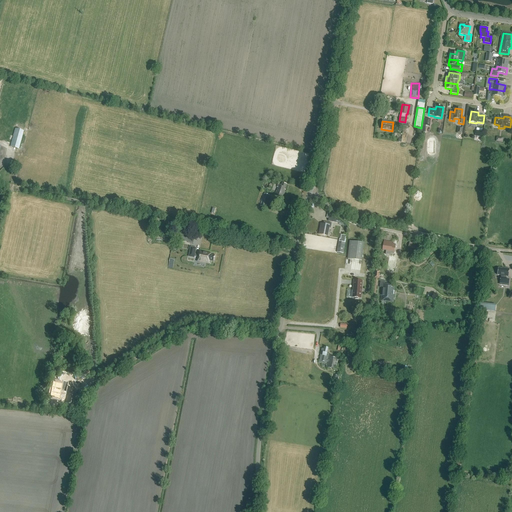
[(24,131),(15,128),(10,146),(19,149),(24,131)]
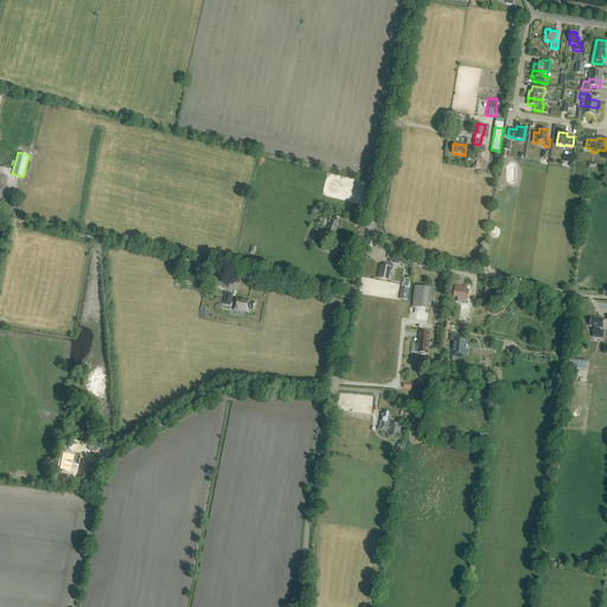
[(328,222),(330,223),(328,228),(327,227),(325,232),(334,236),(338,225),(337,225),(339,218),(334,217),(333,221),(330,218),(328,222)]
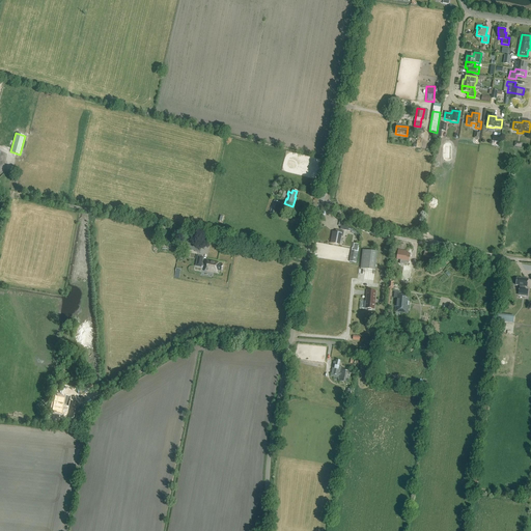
[(279,202),(275,201),(270,214),(274,215),(279,202)]
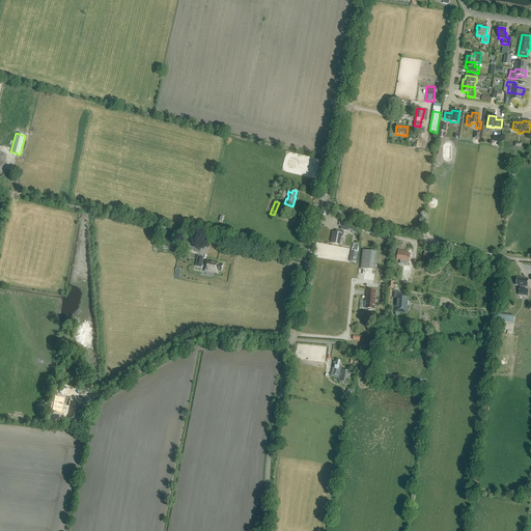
[(340,245),(341,238),(343,238),(344,232),(336,230),(336,232),(333,232),(331,243),(340,245)]
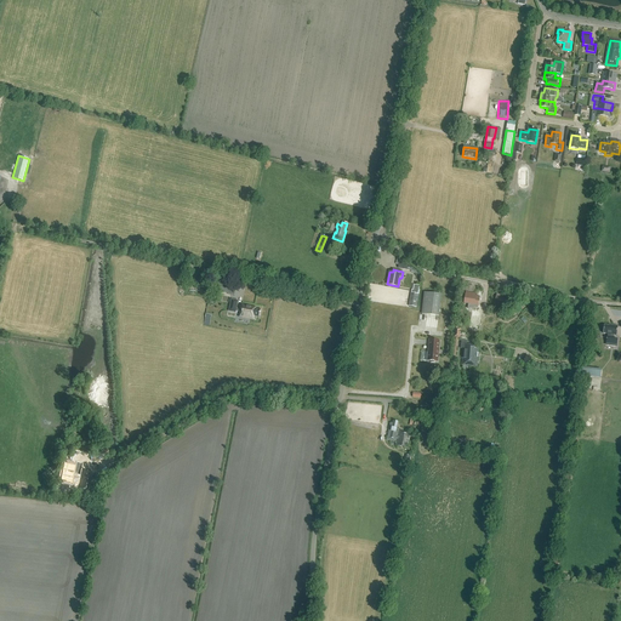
[(181,288),(197,291),(198,284),(182,280),(181,288)]
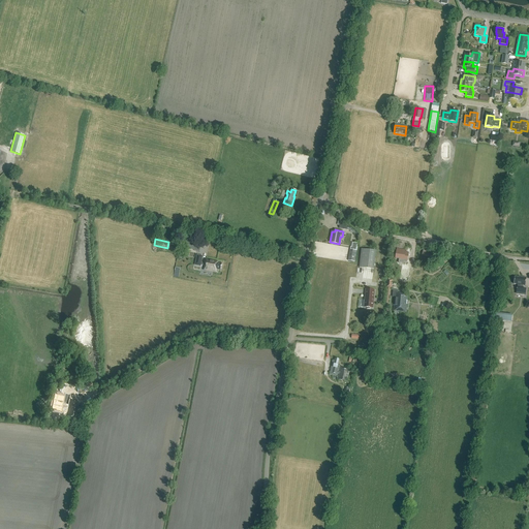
[(350,249),(348,260),(354,261),(356,251),(350,249)]
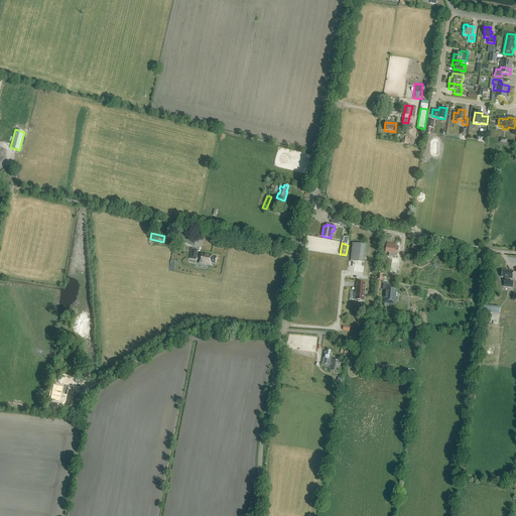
[(367,245),(353,243),(351,261),(365,262),(367,245)]
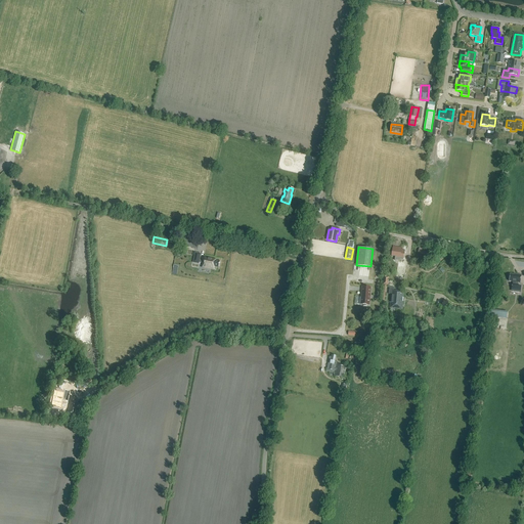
[(393,250),(392,256),(403,258),(404,253),(404,252),(403,251),(402,250),(401,250),(402,249),(395,248),(394,248),(393,249),(393,250)]
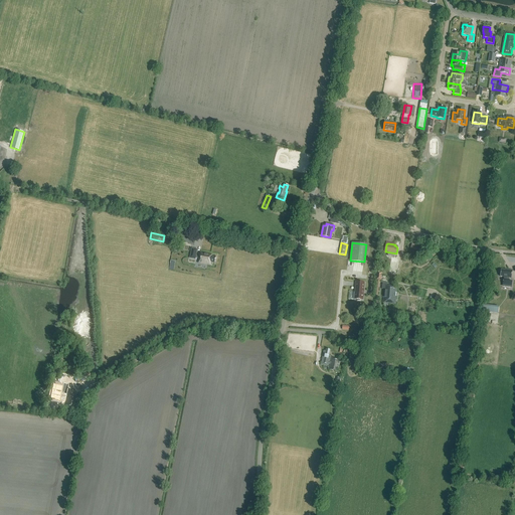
[(422,252),(424,246),(411,243),(410,249),(422,252)]
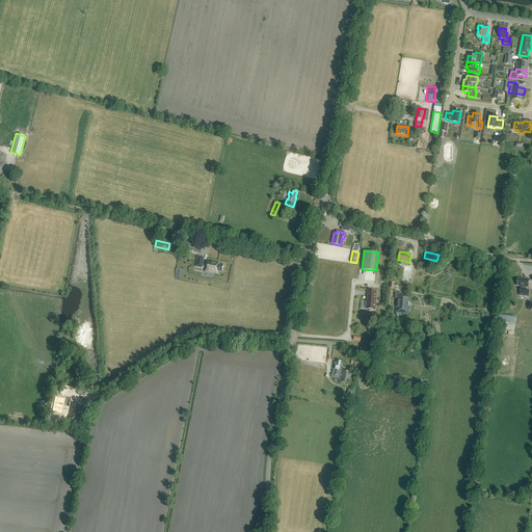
[(222,272),(223,265),(222,265),(218,265),(219,264),(207,262),(207,265),(203,264),(204,258),(198,257),(196,267),(202,268),(202,267),(206,267),(205,271),(217,274),(217,271),(221,271),(221,272),(222,272)]
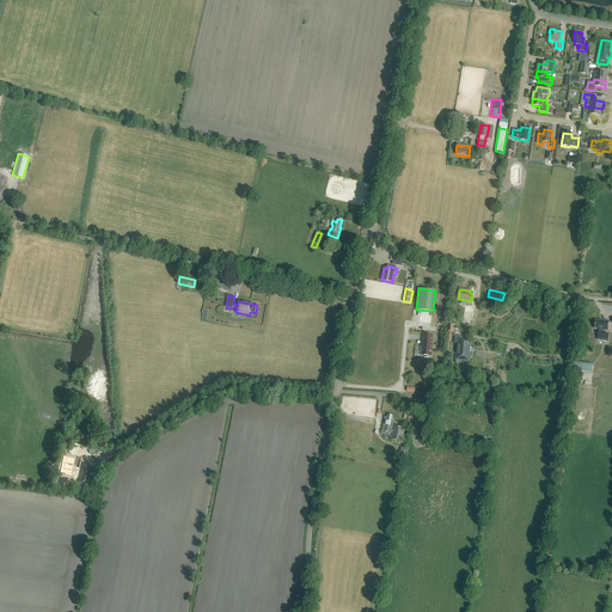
[(605,331),(607,331),(609,322),(603,322),(595,320),(594,329),(599,330),(599,334),(598,334),(598,338),(599,340),(599,341),(606,342),(606,341),(609,341),(609,335),(604,335),(605,331)]
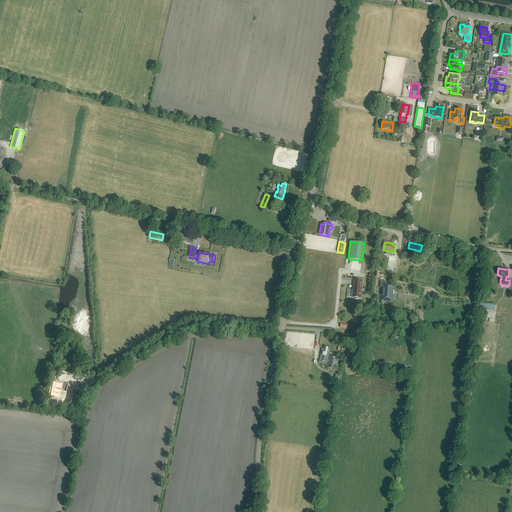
[(380,271),(375,270),(372,296),(375,297),(377,281),(379,279),(380,271)]
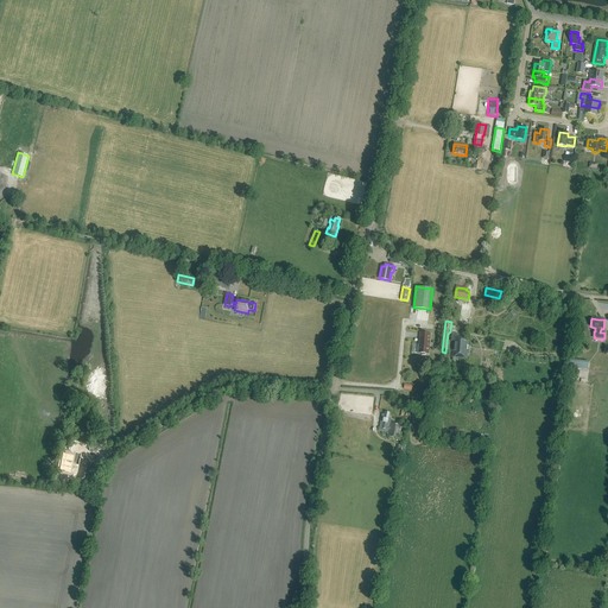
[(430,334),(420,333),(418,354),(422,354),(422,355),(424,355),(426,354),(429,354),(430,334)]
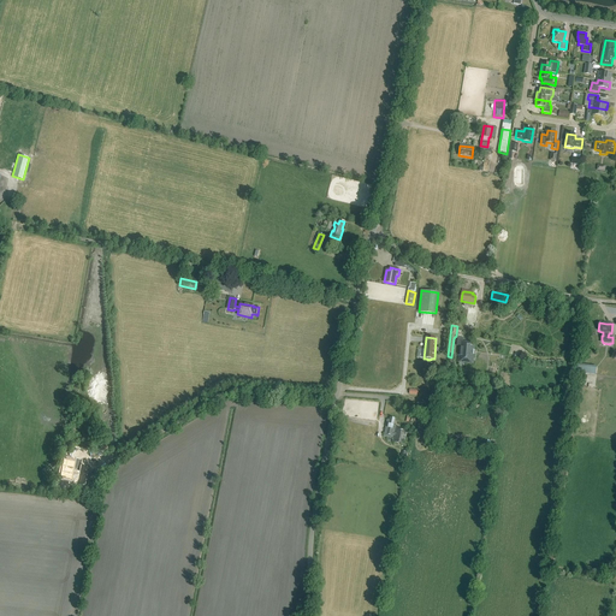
[(457,362),(473,363),(475,343),(463,342),(463,338),(457,338),(456,345),(460,345),(457,362)]
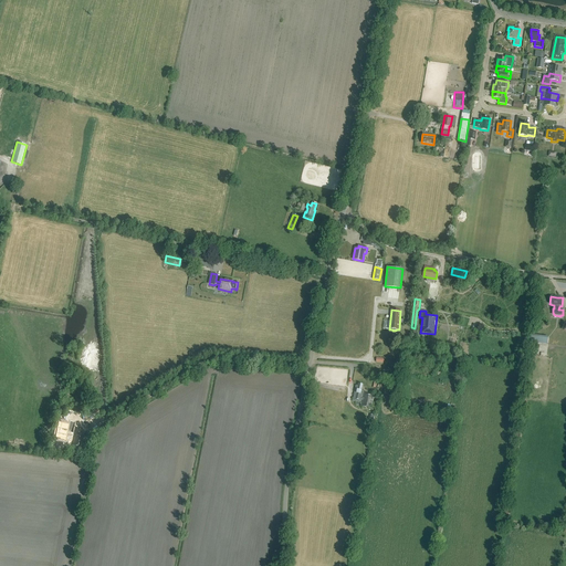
[(547,344),(548,337),(531,334),(530,342),(547,344)]
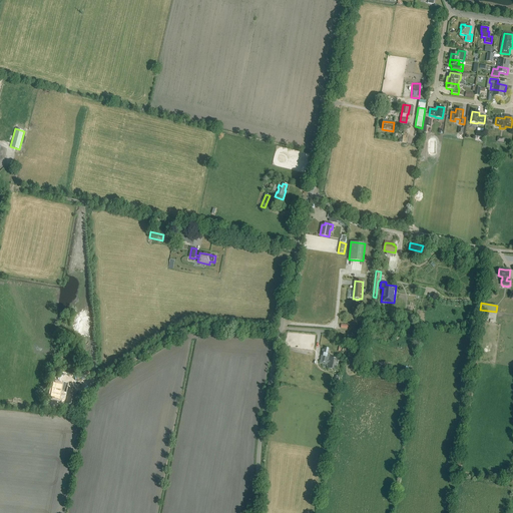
[(337,370),(339,358),(330,357),(330,361),(328,361),(330,354),(328,354),(329,349),(325,348),(325,350),(323,350),(320,364),(328,365),(328,363),(329,363),(328,369),(337,370)]
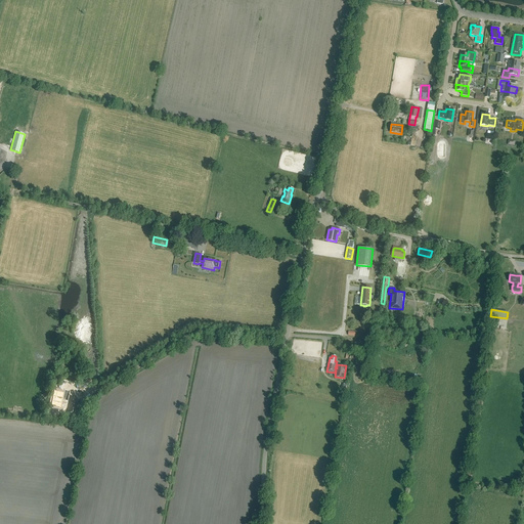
[(75,416),(78,402),(76,401),(76,399),(71,398),(66,397),(64,403),(69,403),(67,415),(75,416)]
